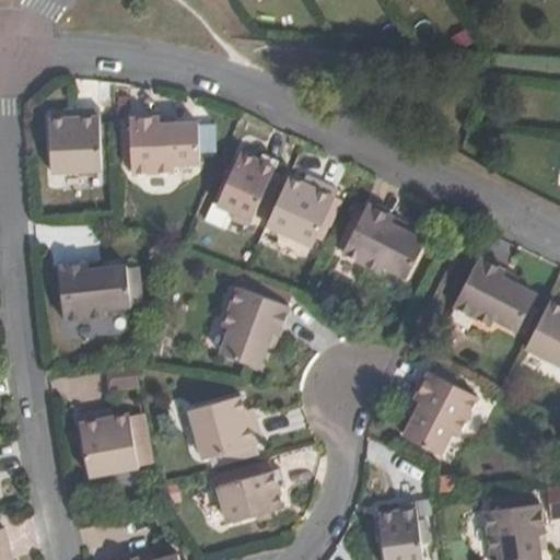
[(98,105),(72,106),(73,115),(65,115),(48,115),(50,168),(101,166),(98,105)]
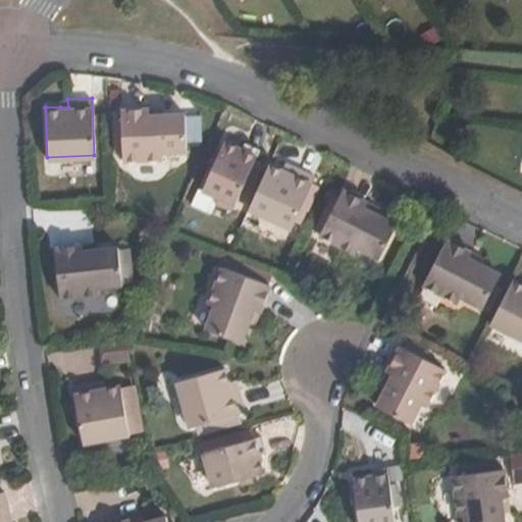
[(148,114),(147,107),(120,107),(122,160),(161,159),(161,151),(185,151),(184,113),(160,114),(148,114)]
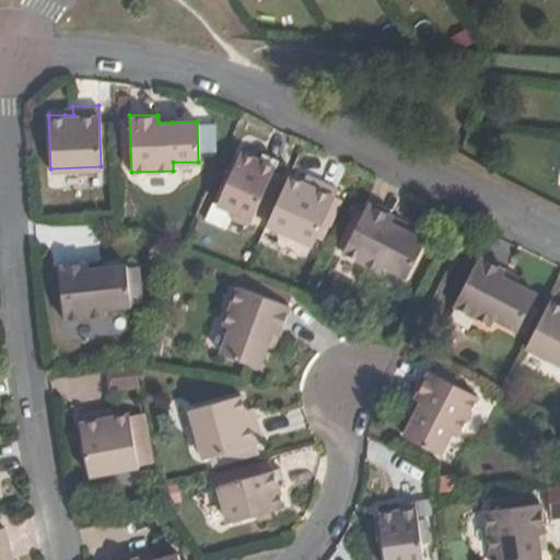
[(231,166),(225,178),(214,202),(229,209),(229,220),(243,225),(251,219),(277,162),(259,153),(256,161),(237,152),(231,166)]
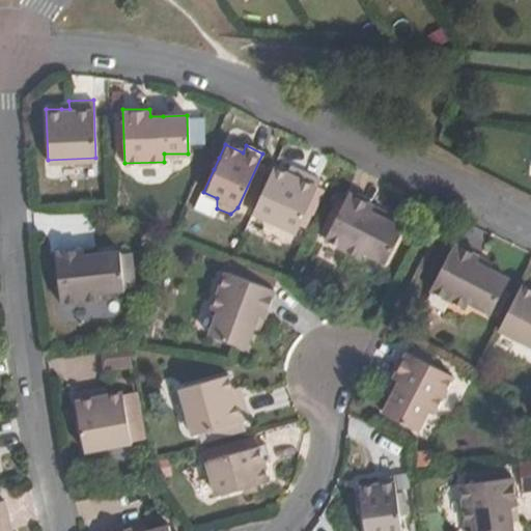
[(208,166),(214,169),(219,158),(213,155),(208,166)]
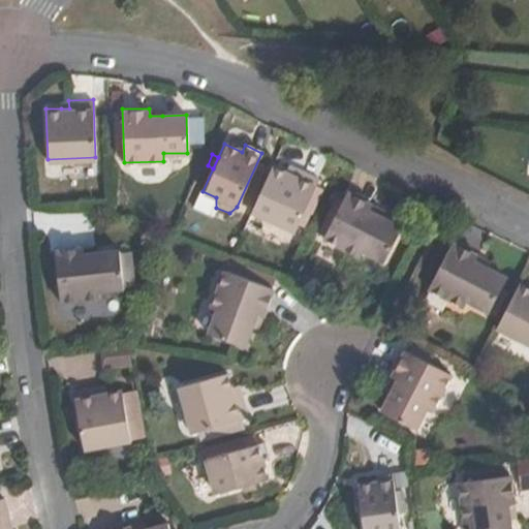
[(291,162),(287,172),(292,175),(297,165),(291,162)]
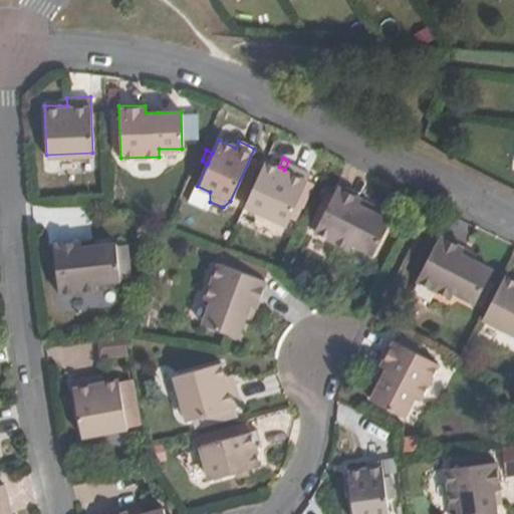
[(279,167),(266,162),(246,204),(286,223),(309,171),(288,161),(284,170),(279,167)]
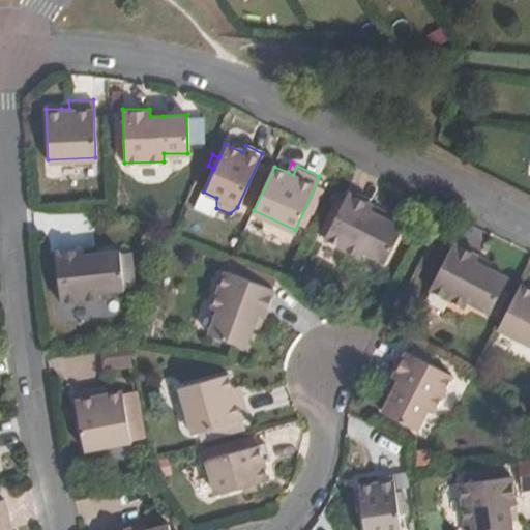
[(216,198),(203,192),(200,190),(193,207),(213,215),(216,208),(216,198)]
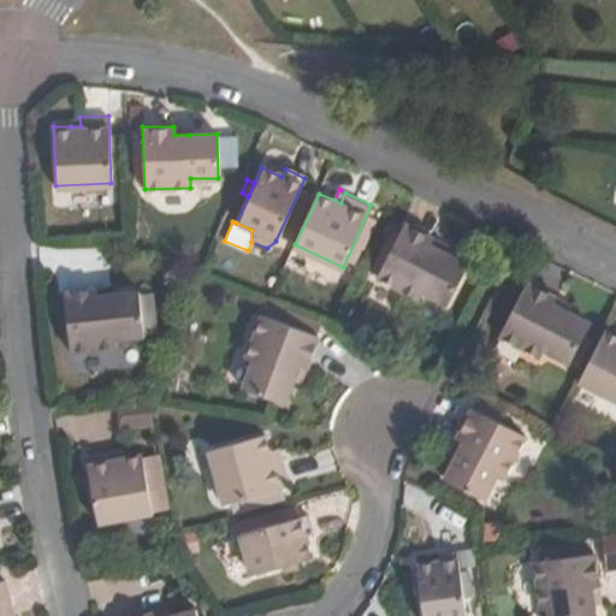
[(428,246),(432,237),(404,224),(375,278),(416,298),(421,290),(448,303),(466,266),(440,253),(428,246)]
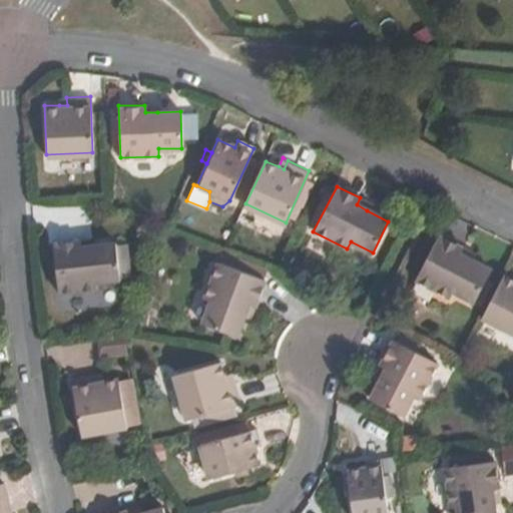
[(371,203),(360,197),(357,204),(367,210),(371,203)]
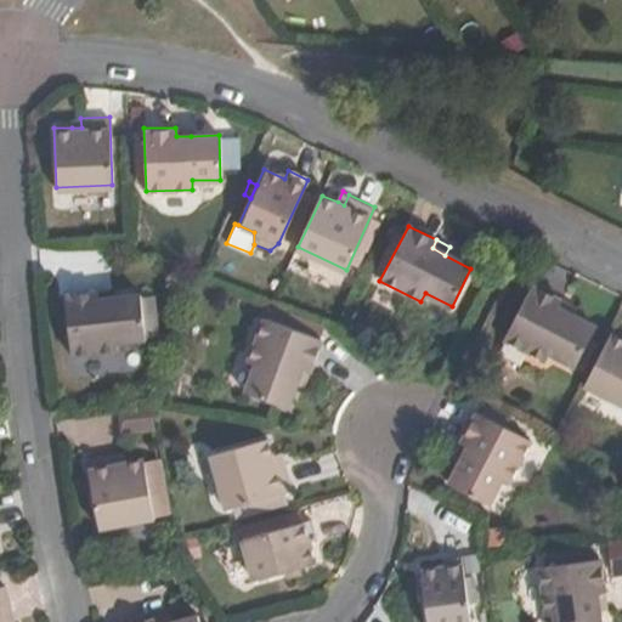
[(555,309),(559,301),(531,287),(502,341),(543,363),(548,356),(572,371),(594,329),(569,316),(555,309)]
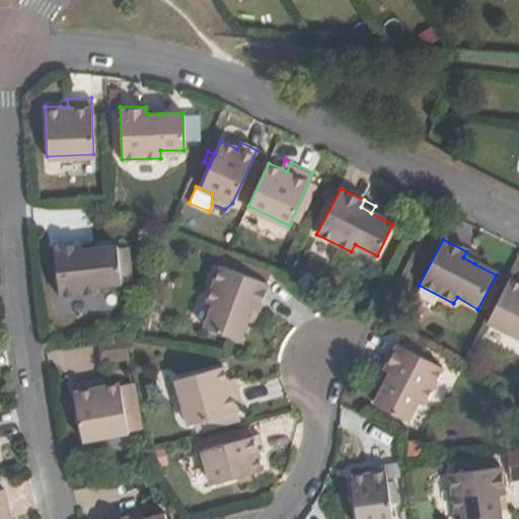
[(82,247),(81,240),(54,244),(60,294),(98,291),(97,283),(121,281),(116,243),(93,246),(82,247)]
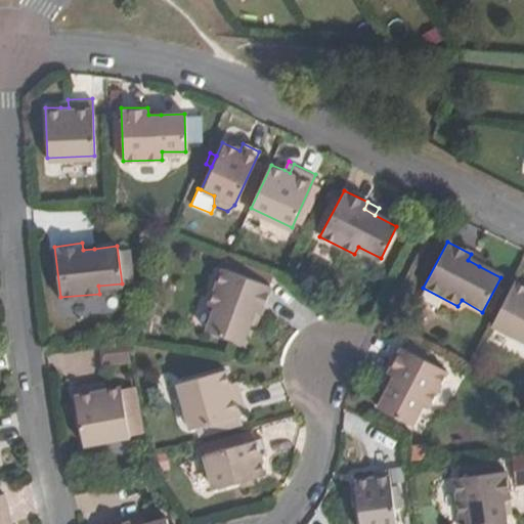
[(482,260),(471,254),(468,260),(479,266),(482,260)]
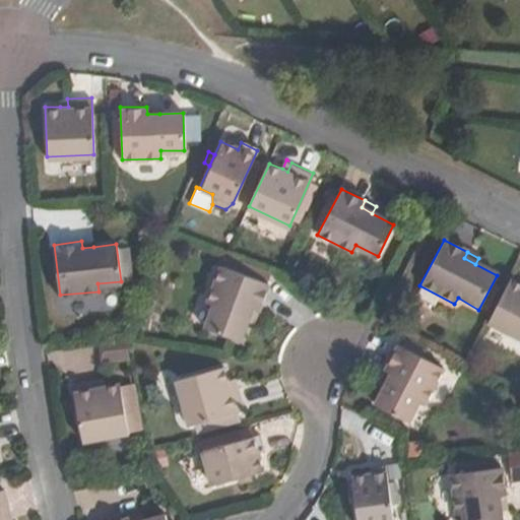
[(242,339),(250,318),(253,307),(261,310),(270,283),(222,265),(208,302),(213,305),(206,326),(242,339)]
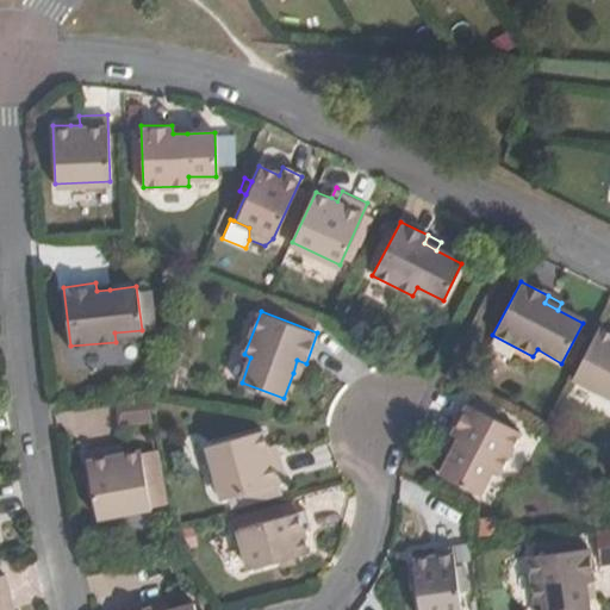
[(609,338),(597,332),(570,384),(609,404),(609,338)]
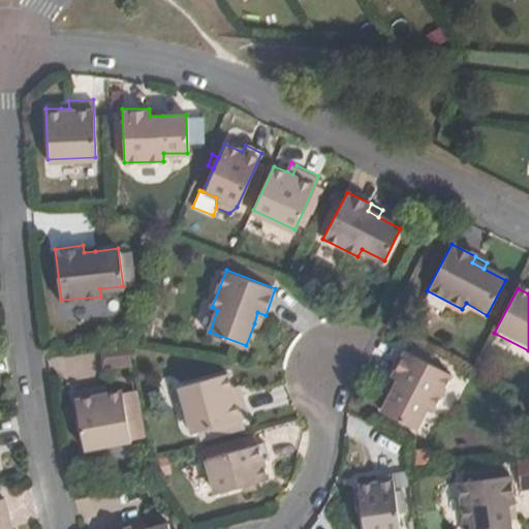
[(257,312),(254,323),(260,327),(266,315),(257,312)]
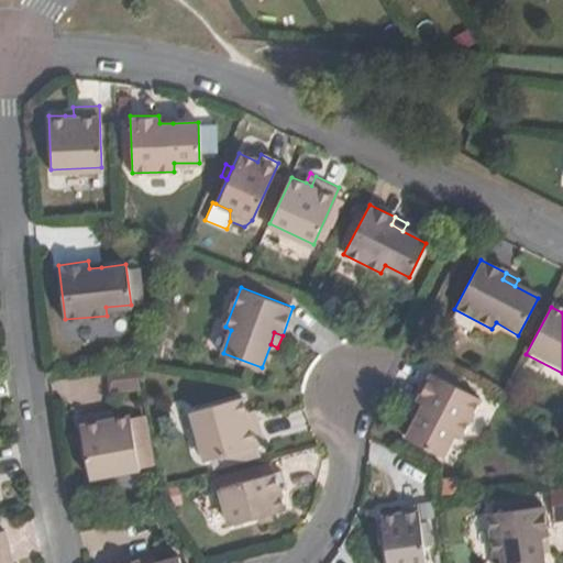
[(139,367),(112,371),(114,388),(141,386),(139,367)]
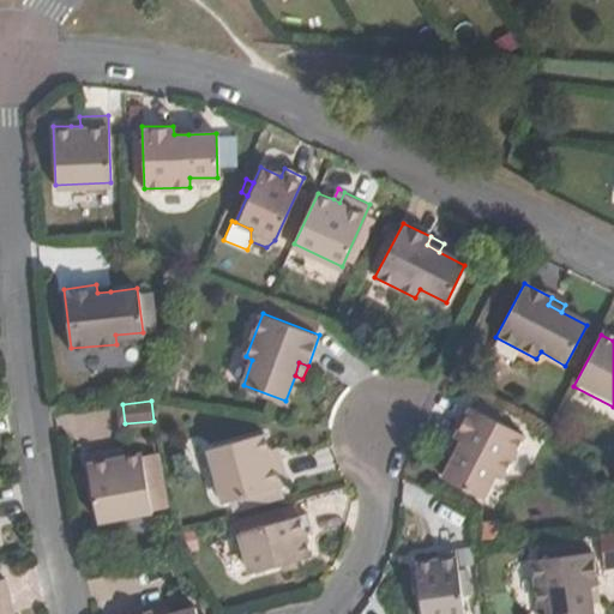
[(469,405),(456,433),(462,438),(456,451),(444,475),(482,495),(495,473),(503,476),(523,433),(469,405)]
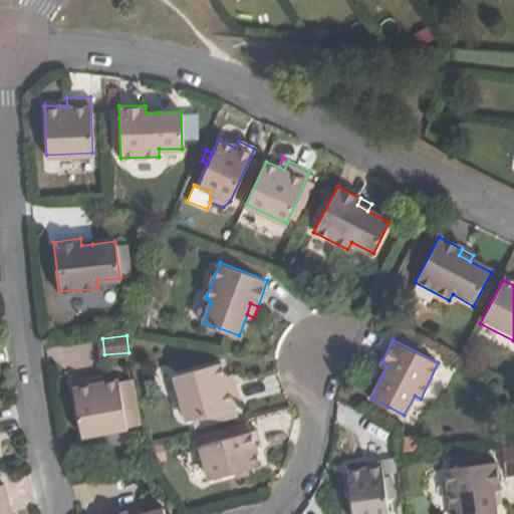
[(232,382),(229,376),(225,361),(178,373),(191,419),(244,405),(238,381),(232,382)]
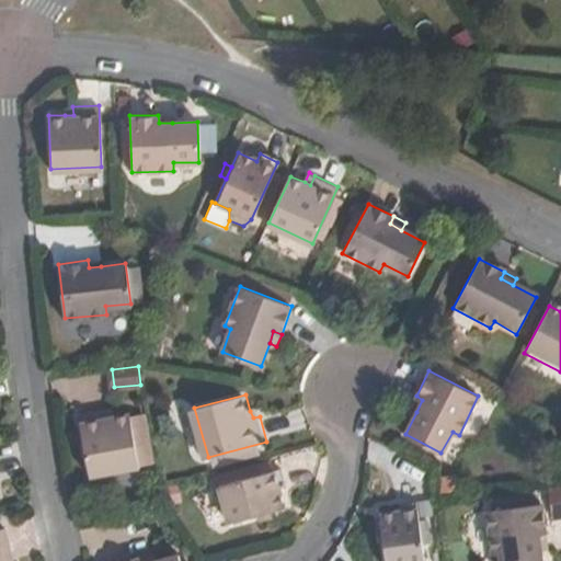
[(422,400),(416,396),(410,409),(416,412),(422,400)]
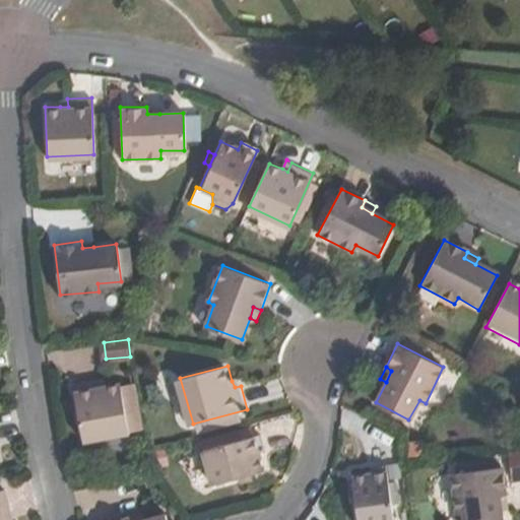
[(98,387),(96,380),(74,384),(83,440),(128,433),(120,384),(106,385),(98,387)]
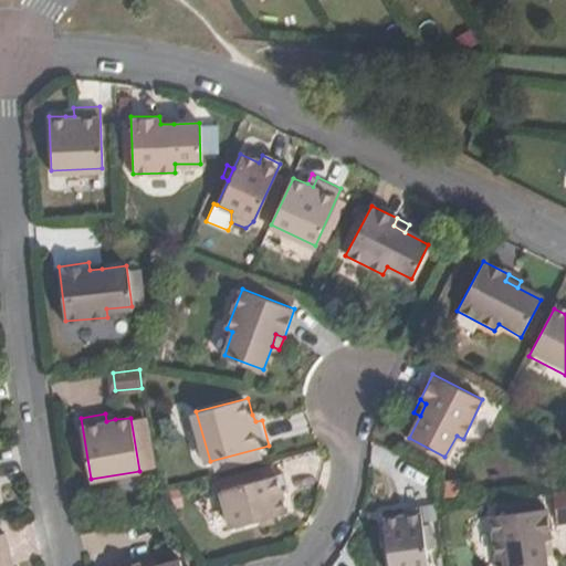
[(260,517),(273,514),(287,511),(282,492),(290,489),(284,471),(224,488),(217,495),(220,510),(230,513),(233,524),(260,517)]
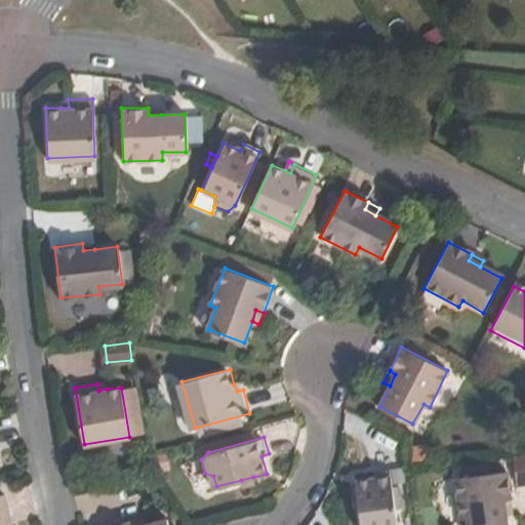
[(514,486),(524,484),(524,452),(509,455),(514,486)]
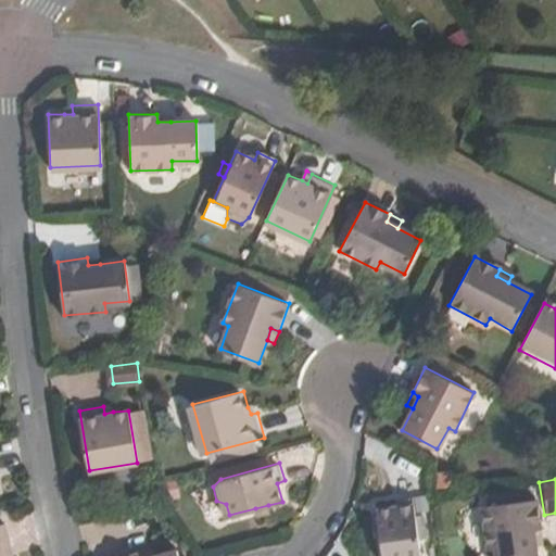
[(378,523),(380,536),(382,555),(420,555),(412,494),(393,497),(395,506),(376,508),(378,523)]
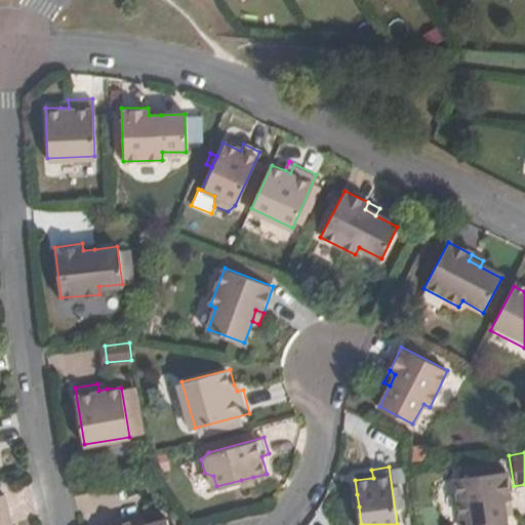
[(507,524),(506,511),(503,499),(511,498),(507,472),(454,479),(460,517),(468,516),(468,524),(507,524)]
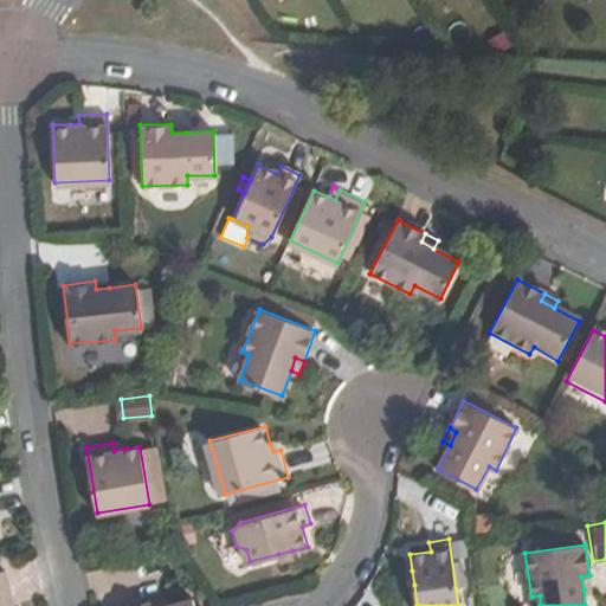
[(295,558),(292,550),(278,554),(281,562),(295,558)]
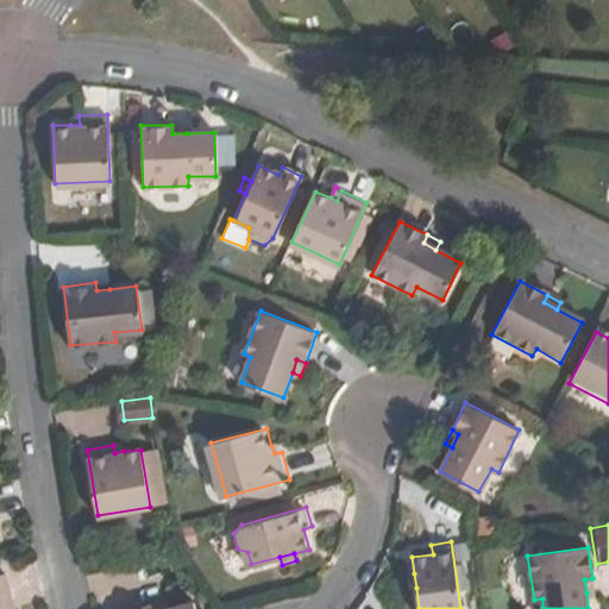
[(2,572),(0,572),(0,608),(2,608),(4,608),(2,602),(10,601),(2,572)]
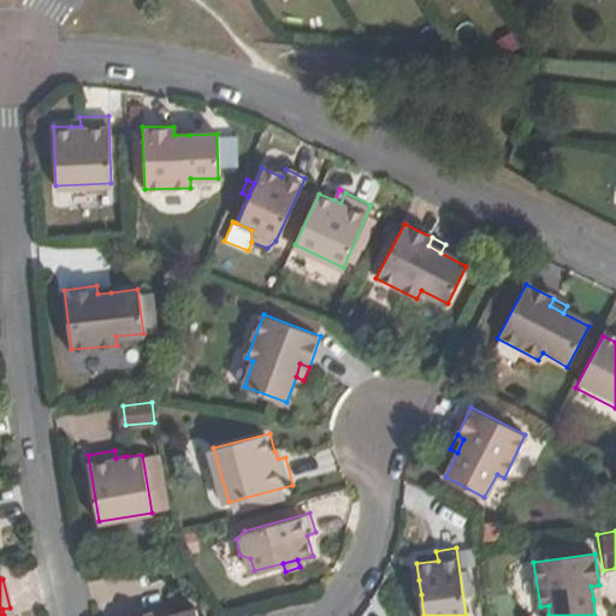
[(591,586),(593,599),(602,598),(599,585),(591,586)]
